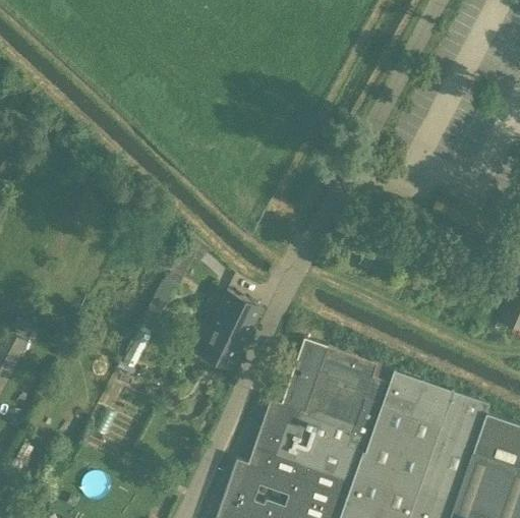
[(190,232),(165,279),(163,278),(138,327),(151,333),(176,284),(178,286),(193,257),(200,262),(211,250),(200,242),(190,232)]
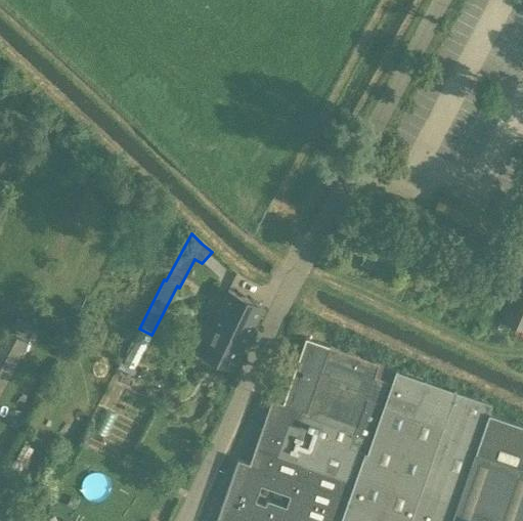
[(522,275),(520,274),(499,322),(522,333),(522,275)]
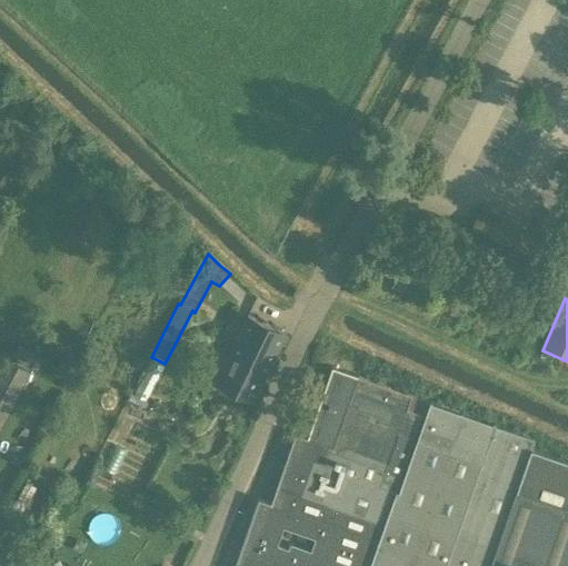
[(248,318),(228,359),(217,354),(206,377),(217,383),(216,385),(252,404),(285,336),(248,318)]
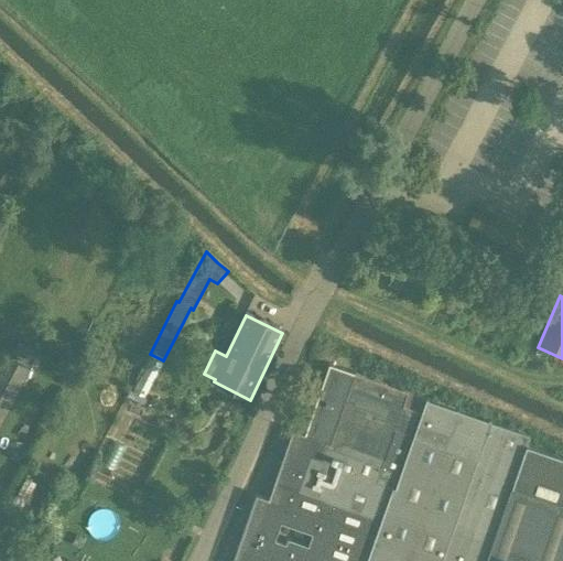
[(0,368),(0,429),(30,371),(6,358),(0,368)]
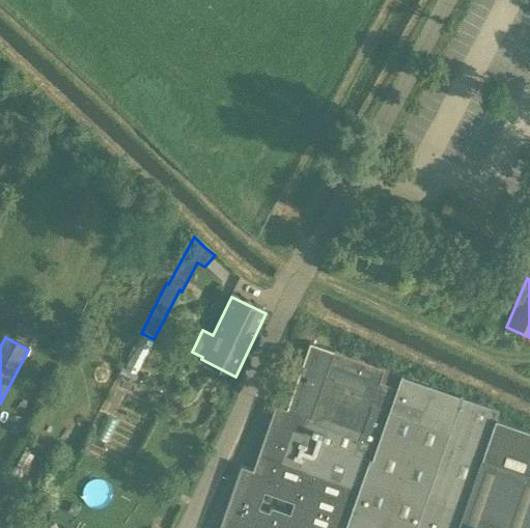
[(136,377),(152,343),(142,338),(126,370),(136,377)]
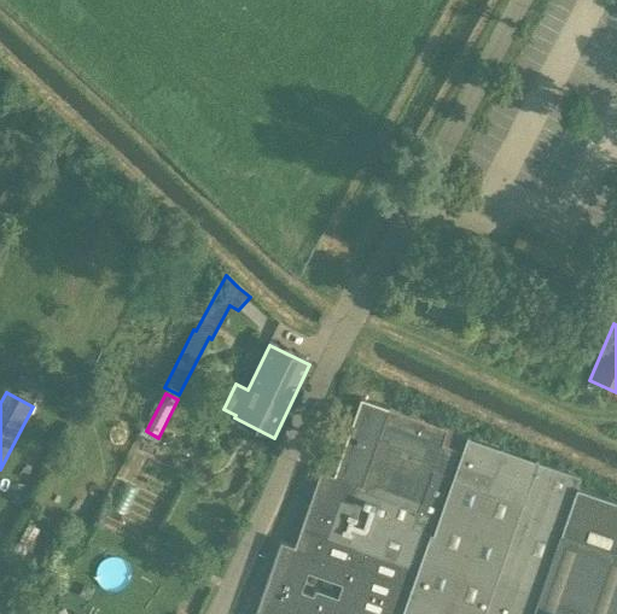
[(616,501),(576,486),(580,477),(466,438),(466,437),(360,401),(333,478),(320,473),(294,549),(280,544),(255,613),(616,613),(616,501)]
